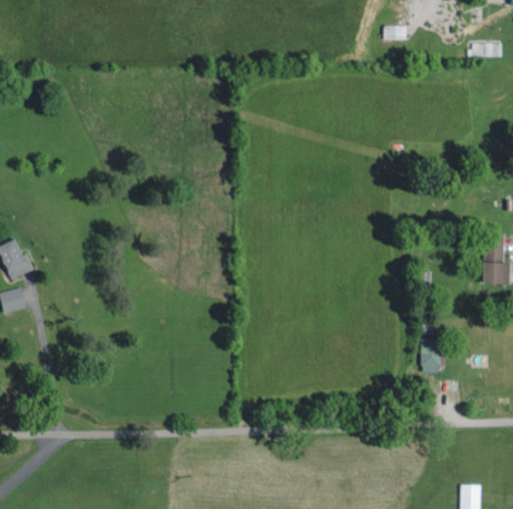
[(383,39),(406,40),(407,26),(383,26),(383,39)]
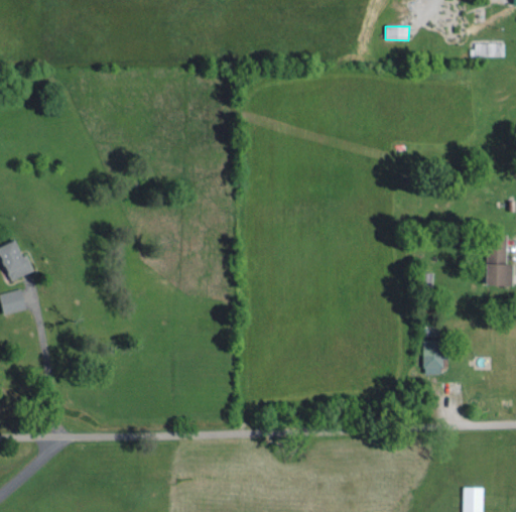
[(0,253),(12,280),(31,271),(17,241),(0,248),(0,253)]
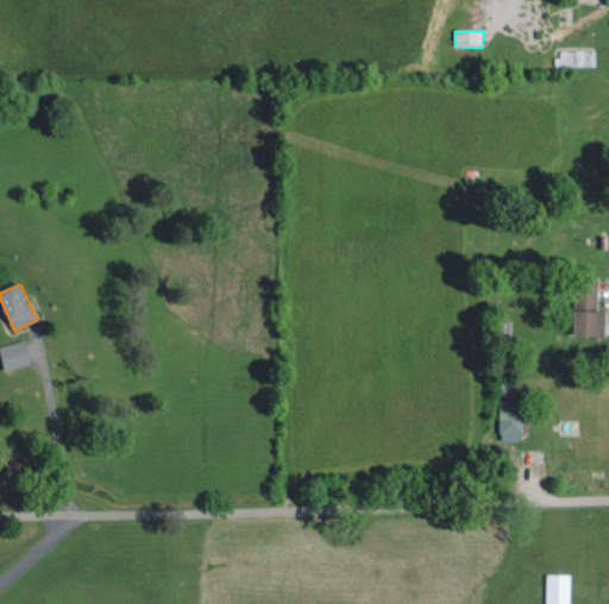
[(607,313),(597,313),(597,296),(577,295),(575,337),(606,338),(607,313)]
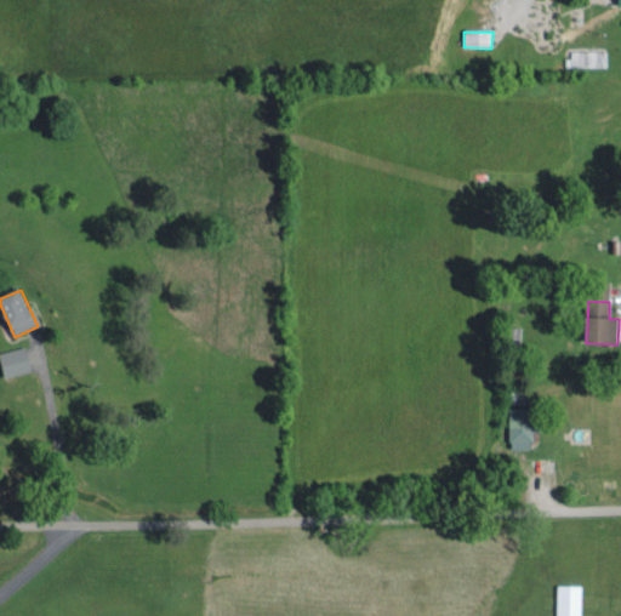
[(30,374),(26,349),(0,353),(0,358),(4,377),(30,374)]
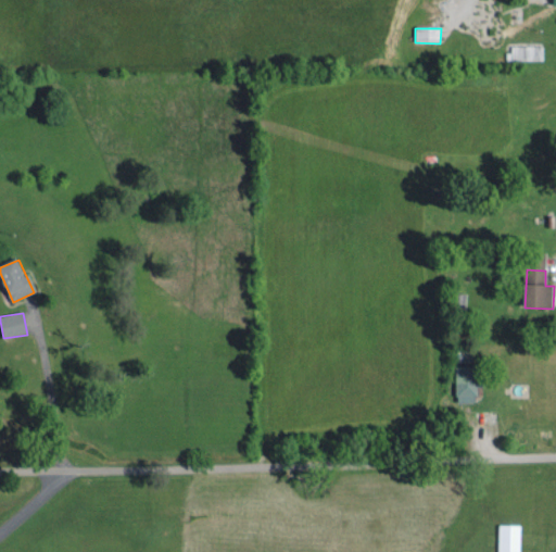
[(481,399),(481,367),(456,366),(455,399),(481,399)]
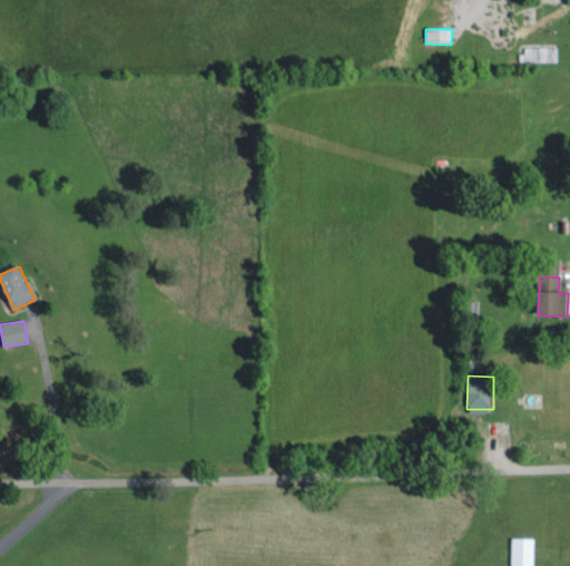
[(532,565),(532,539),(510,539),(510,565),(532,565)]
